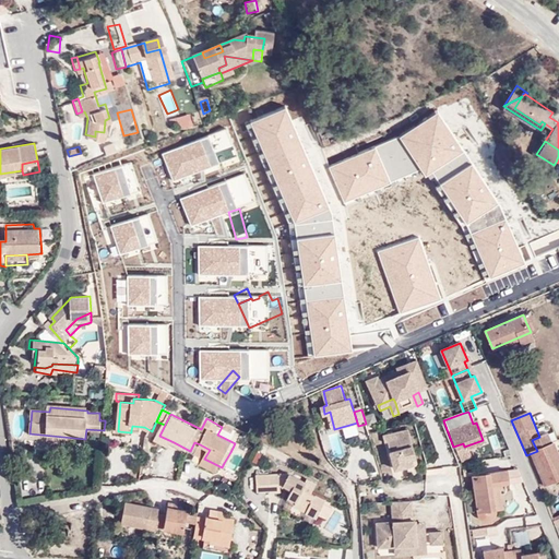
[(85,437),(103,438),(104,430),(86,429),(85,437)]
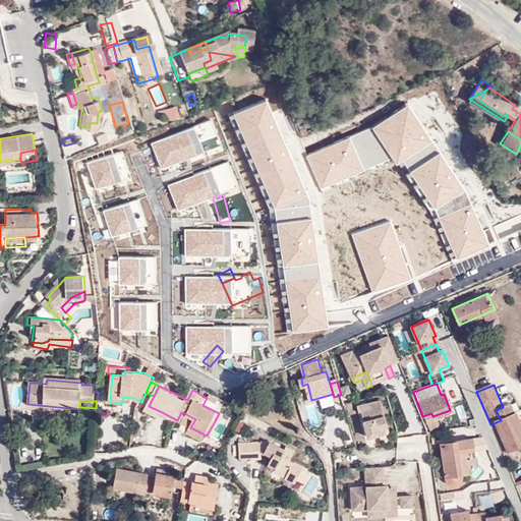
[(316,401),(302,406),(309,423),(324,417),(316,401)]
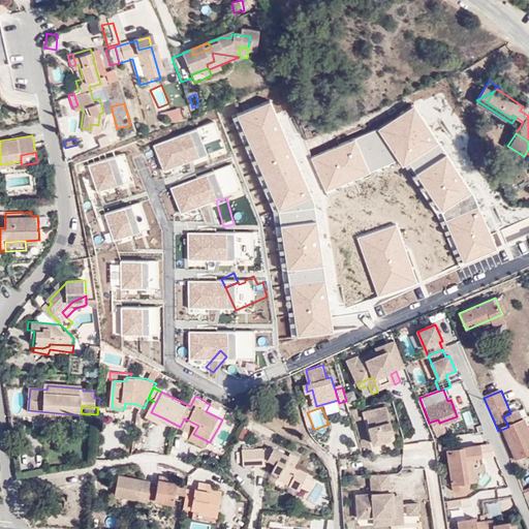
[(383,436),(394,433),(386,407),(363,413),(365,419),(367,418),(370,428),(374,444),(385,441),(383,436)]
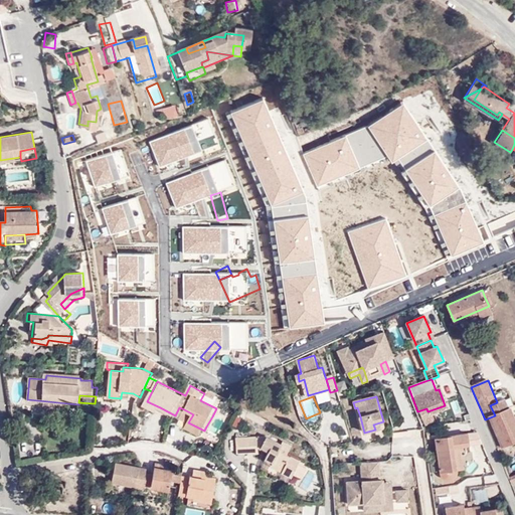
[(495,415),(509,409),(504,399),(497,402),(490,405),(495,415)]
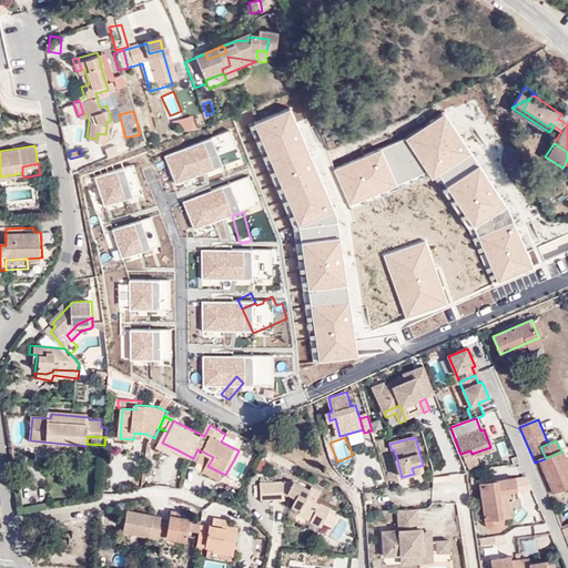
[(176,449),(162,443),(160,448),(173,455),(176,449)]
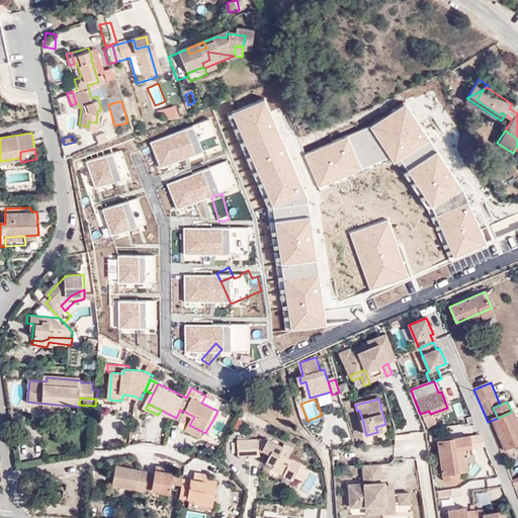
[(185,412),(180,421),(189,425),(194,417),(185,412)]
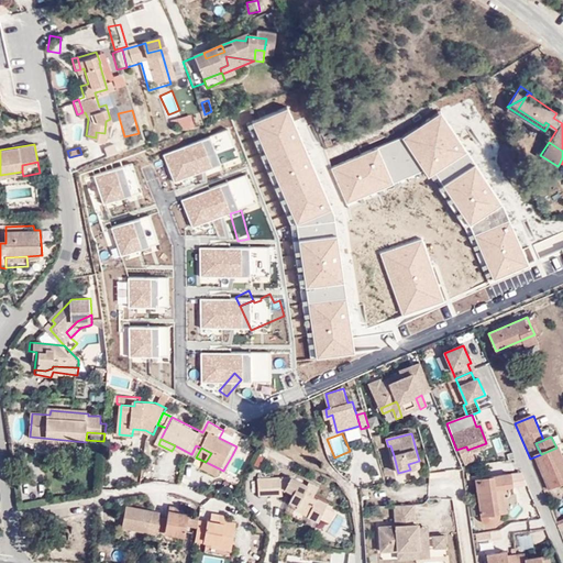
[(530,459),(529,459),(543,493),(562,484),(562,464),(556,448),(541,454),(530,459)]
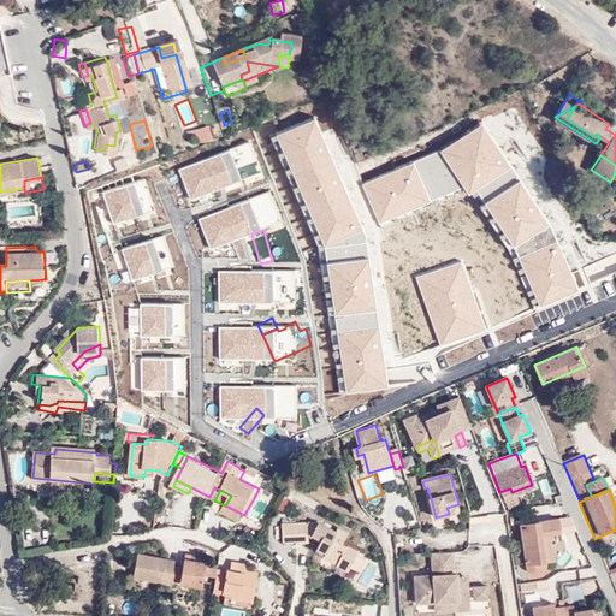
[(254,498),(247,510),(253,513),(259,501),(254,498)]
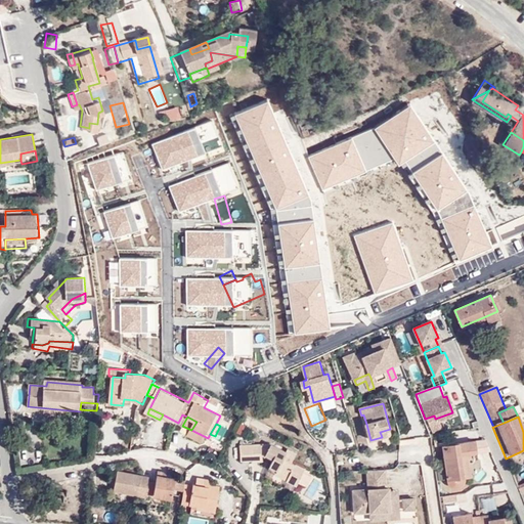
[(208,438),(191,430),(188,436),(205,444),(208,438)]
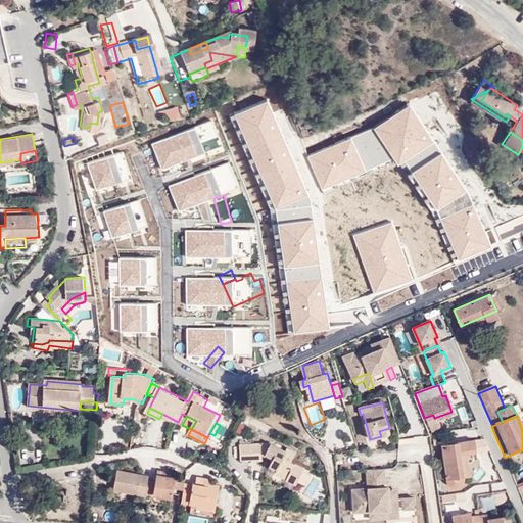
[(461,486),(463,482),(462,477),(457,455),(465,454),(475,453),(472,440),(439,446),(447,484),(447,485),(450,487),(454,488),(458,488),(461,486)]
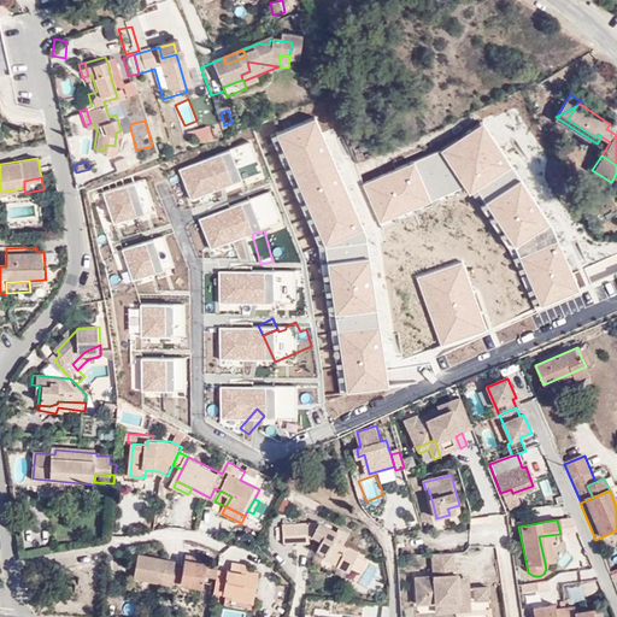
[(351,569),(353,565),(362,546),(346,539),(351,528),(342,524),(339,528),(322,521),(288,522),(288,540),(310,541),(311,533),(322,535),(318,548),(328,553),(331,548),(344,554),(339,563),(351,569)]
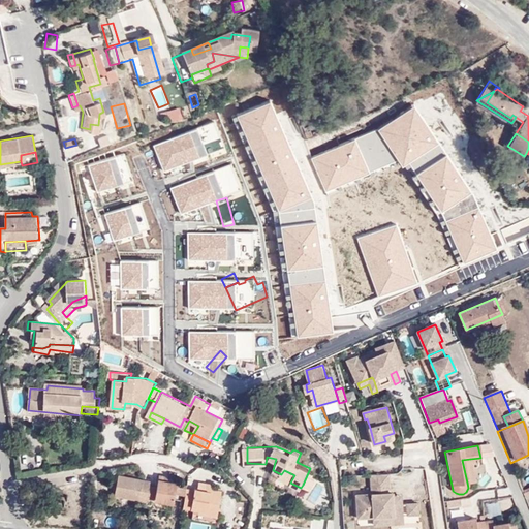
[(462,460),(467,483),(473,481),(470,459),(462,460)]
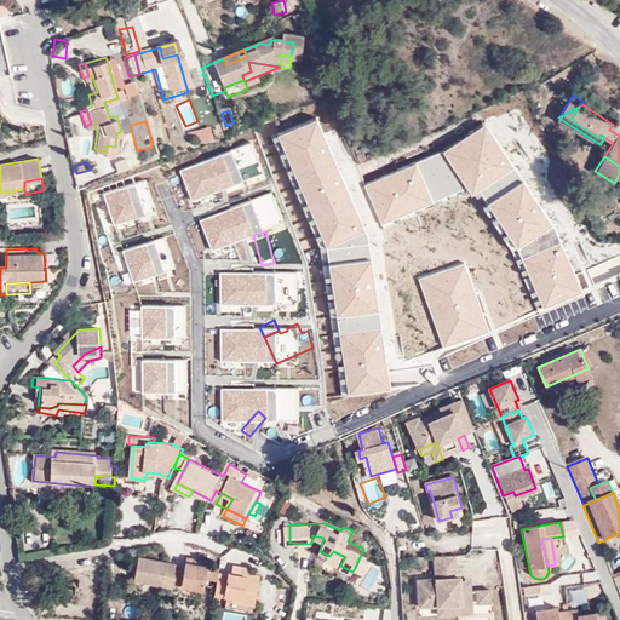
[(363,572),(373,552),(363,549),(355,568),(363,572)]
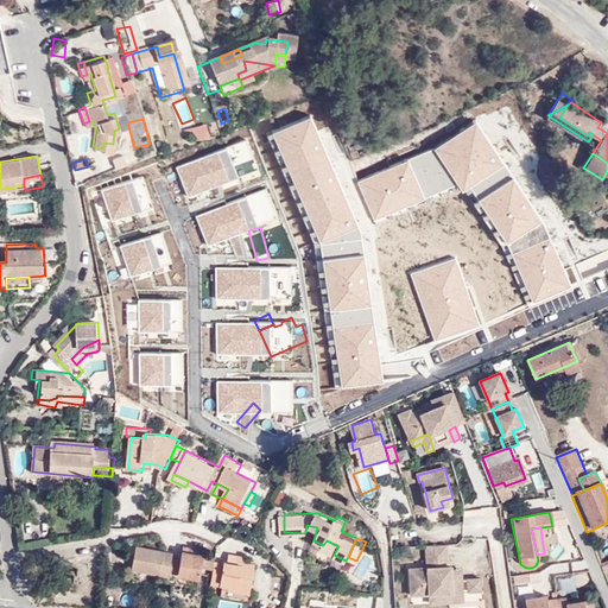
[(213,570),(214,559),(214,556),(195,553),(195,548),(182,545),(181,561),(171,561),(172,556),(133,550),(130,577),(166,582),(168,576),(197,580),(198,568),(213,570)]
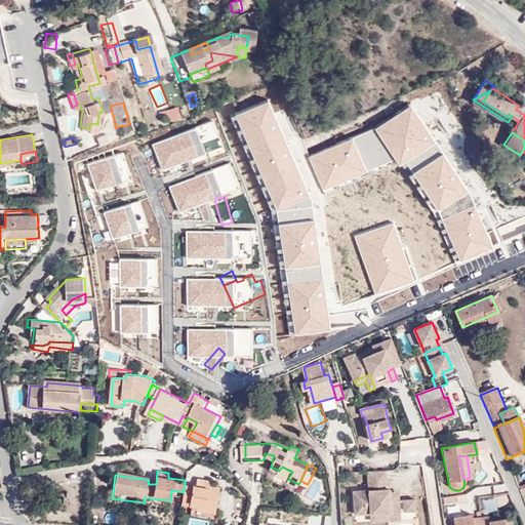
[(378,472),(369,473),(370,480),(388,479),(387,472),(378,472)]
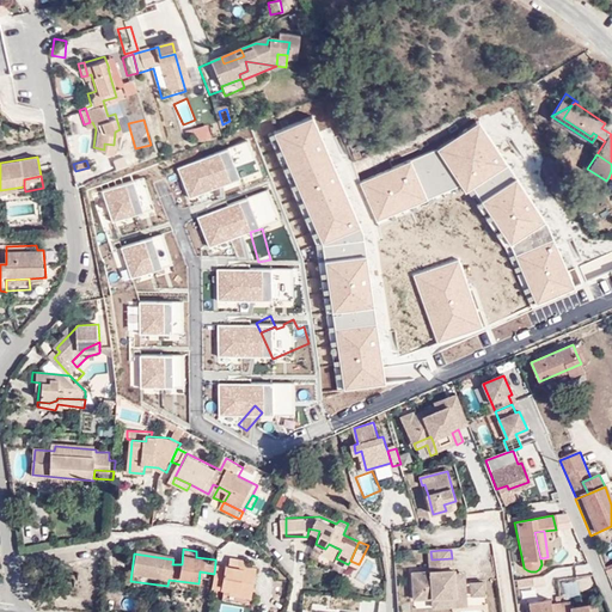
[(251,560),(237,557),(236,567),(250,568),(250,564),(251,560)]
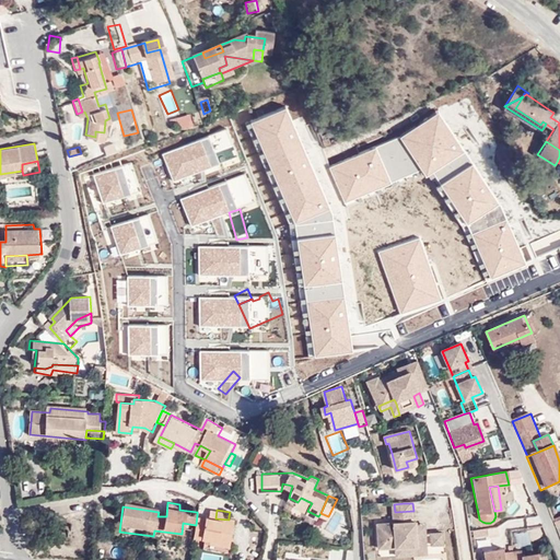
[(378,524),(381,549),(397,547),(429,545),(427,524),(415,525),(415,521),(413,511),(395,512),(395,523),(378,524)]
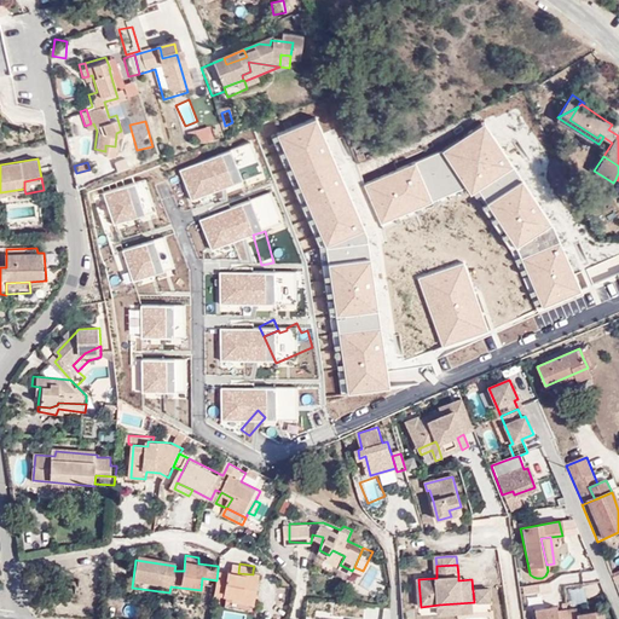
[(218,570),(217,580),(215,591),(215,595),(235,597),(246,599),(246,603),(260,606),(264,573),(253,571),(253,574),(238,573),(218,570)]
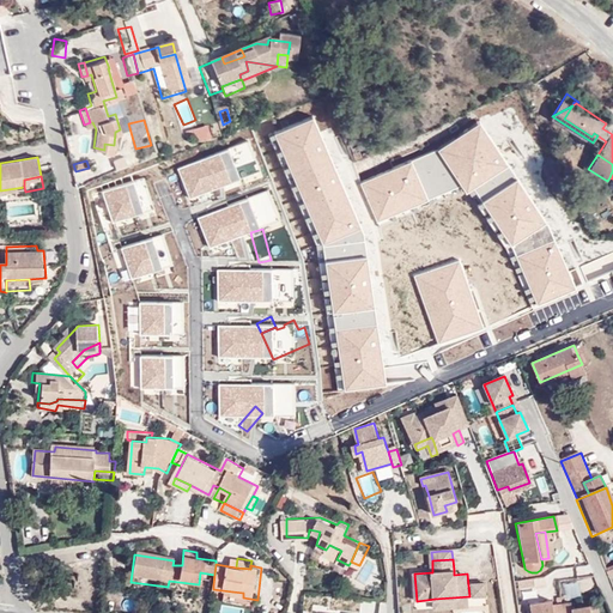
[(200,572),(199,584),(213,586),(214,575),(200,572)]
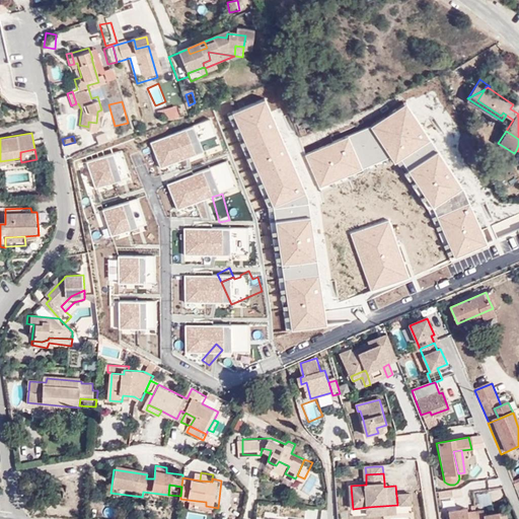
[(400,494),(401,505),(413,503),(412,493),(400,494)]
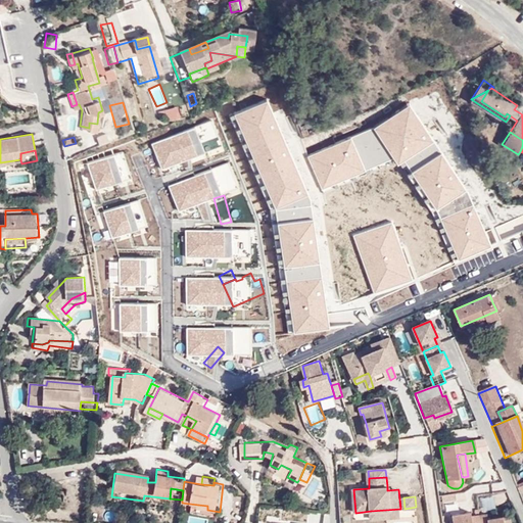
[(400,509),(371,511),(372,519),(400,517),(400,509)]
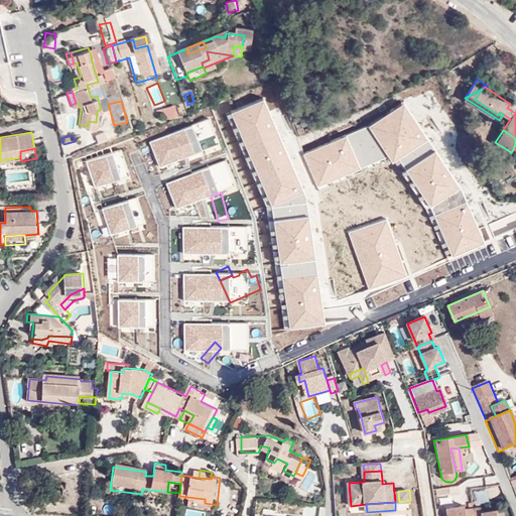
[(475,515),(474,507),(468,508),(467,504),(447,507),(448,515),(475,515)]
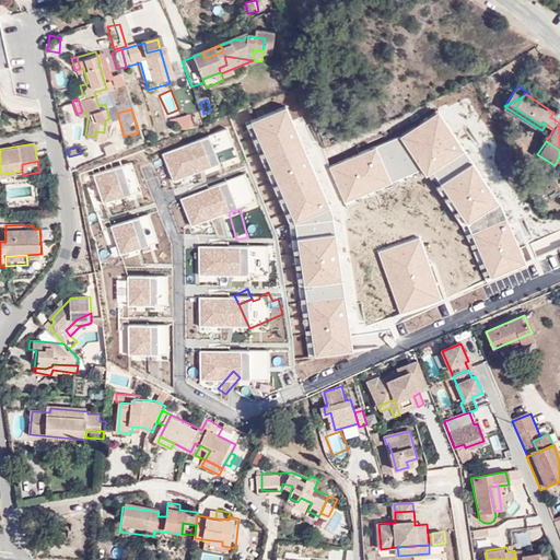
[(524,548),(514,550),(515,559),(541,559),(540,551),(525,553),(524,548)]
